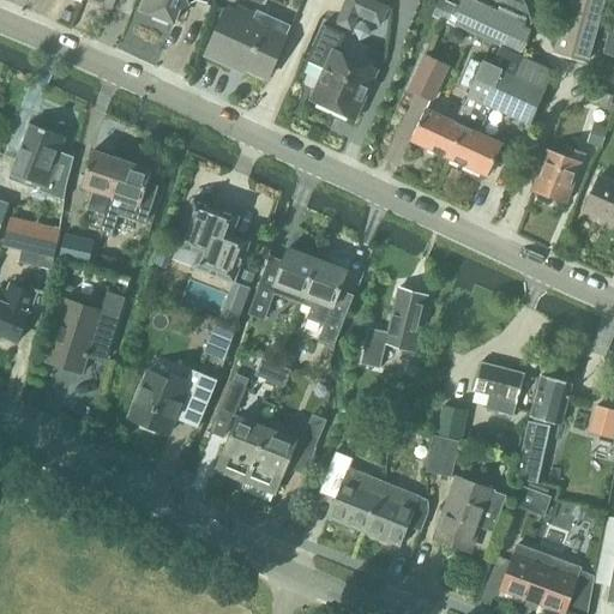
[(143,0),(139,11),(154,16),(152,19),(166,24),(167,20),(173,24),(179,8),(187,5),(186,2),(192,0),(193,0),(212,6),(214,0),(143,0)]
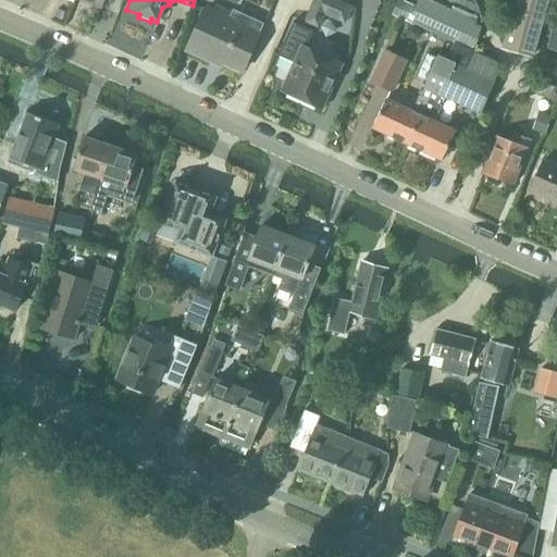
[(186,50),(210,60),(210,59),(240,72),(258,36),(229,21),(237,0),(213,0),(214,9),(212,13),(205,10),(186,50)]
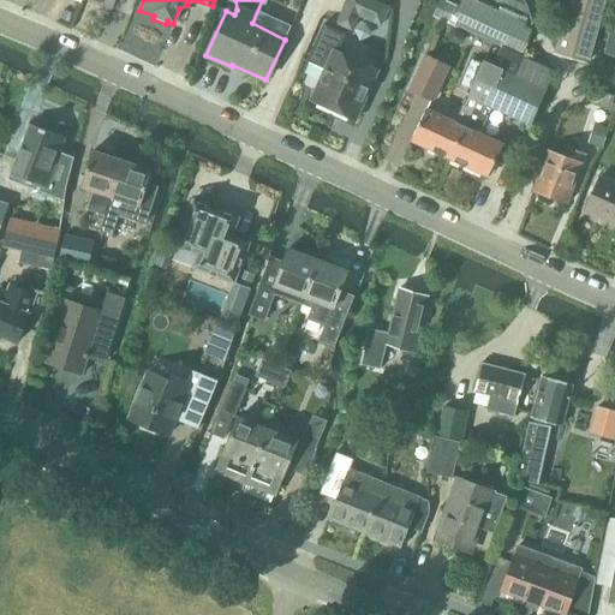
[(346,0),(336,24),(352,31),(365,0),(346,0)]
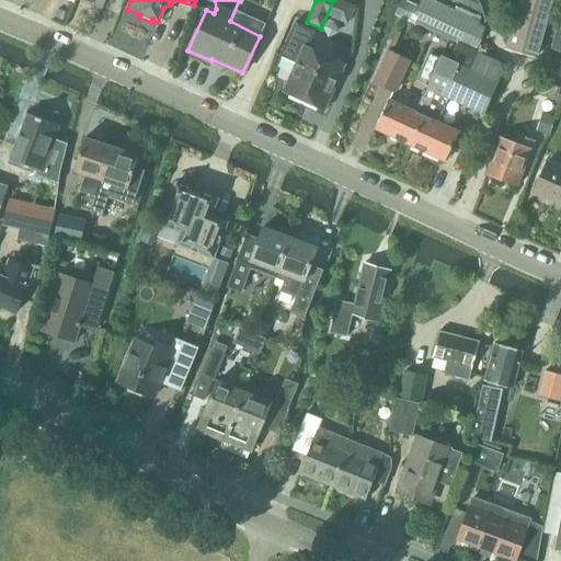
[(521,0),(507,47),(537,56),(542,33),(554,37),(552,45),(560,47),(560,14),(559,24),(546,21),(551,0),(521,0)]
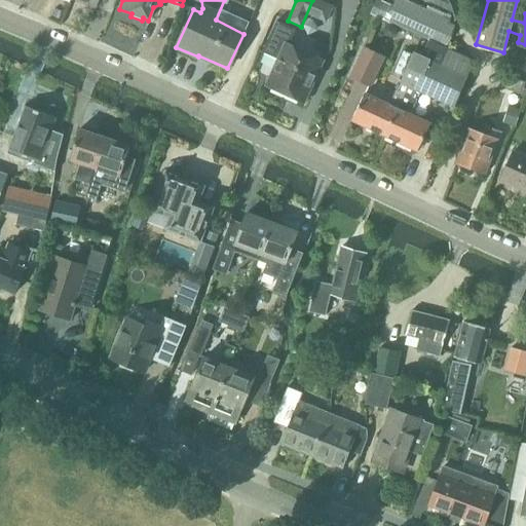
[(303,103),(322,63),(288,46),(295,31),(275,22),(261,53),(277,61),(266,85),(303,103)]
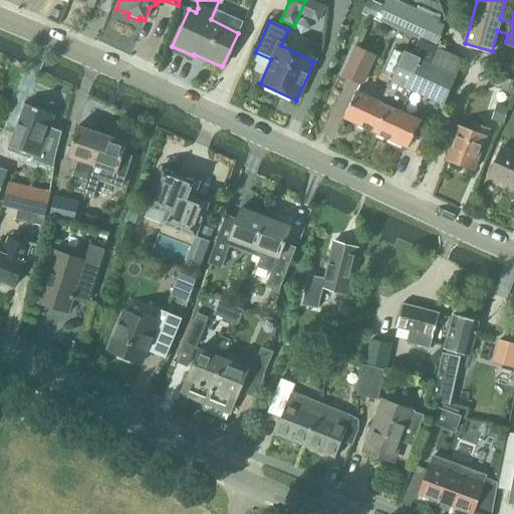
[(420,42),(413,55),(405,51),(396,71),(387,88),(394,91),(375,133),(407,147),(419,120),(396,109),(402,95),(406,96),(410,88),(442,103),(463,58),(420,42)]
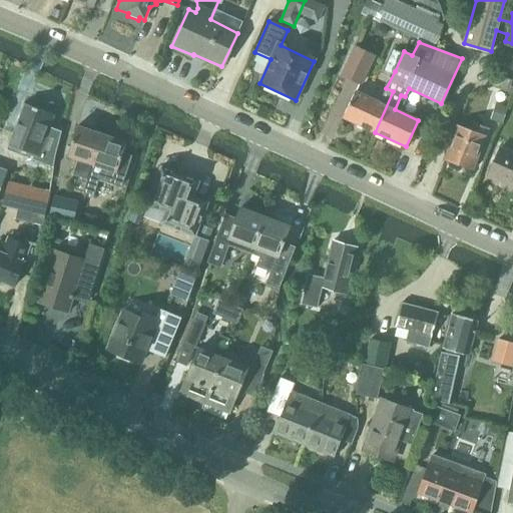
[(361,85),(373,55),(356,46),(343,76),(361,85)]
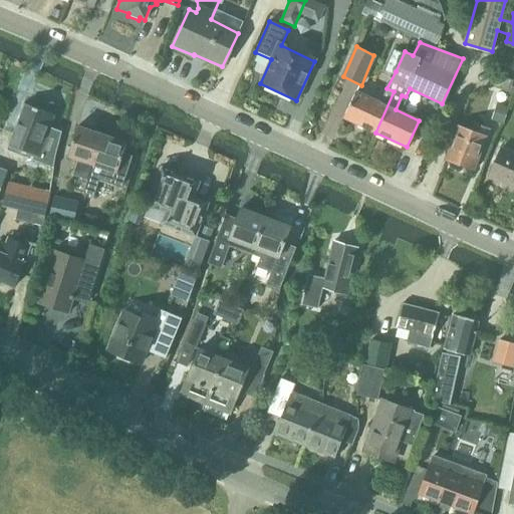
[(384,66),(396,71),(405,51),(394,46),(384,66)]
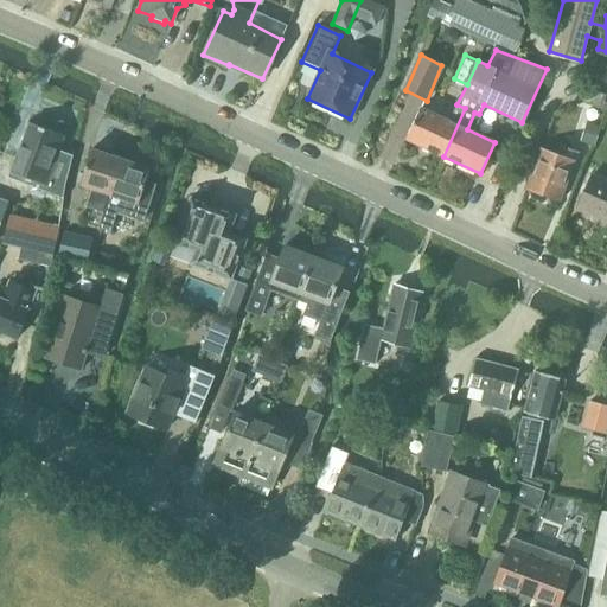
[(465,108),(457,104),(455,103),(448,121),(421,108),(406,139),(443,157),(465,108)]
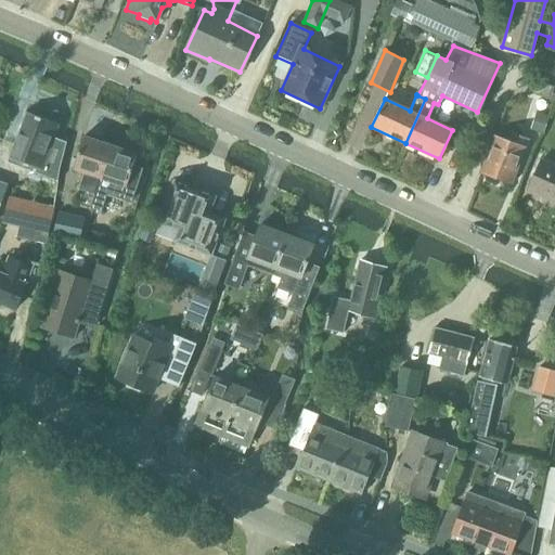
[(545,131),(552,113),(537,107),(530,125),(545,131)]
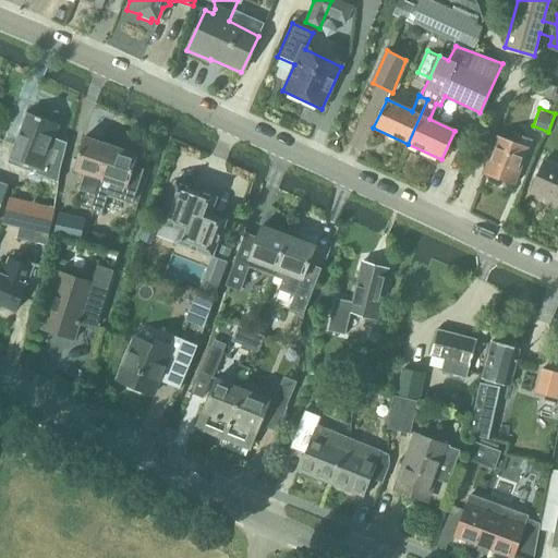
[(41,168),(58,126),(27,114),(11,157),(41,168)]
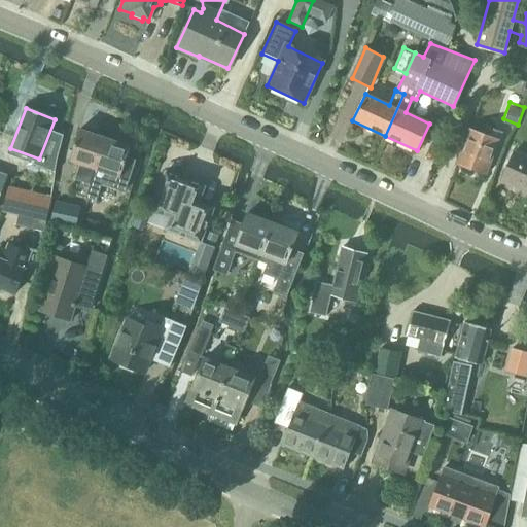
[(488,126),(484,135),(469,130),(457,164),(486,174),(501,131),(488,126)]
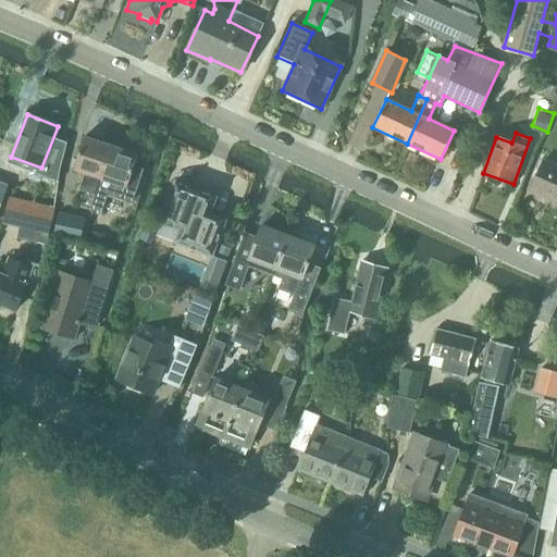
[(85,137),(73,171),(83,174),(77,190),(94,195),(89,208),(100,211),(106,195),(130,202),(140,170),(133,166),(136,155),(85,137)]
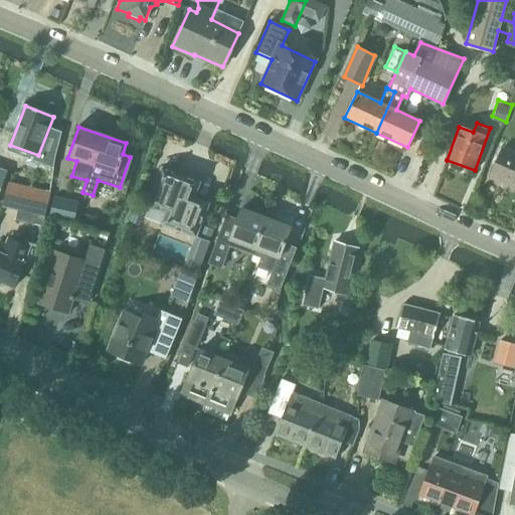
[(514,189),(514,154),(502,149),(488,177),(514,189)]
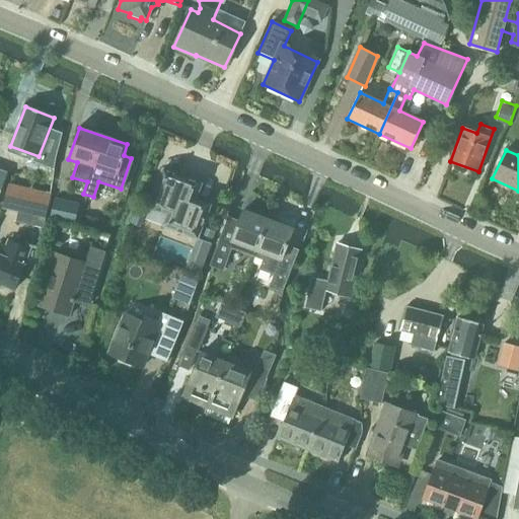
[(184,178),(183,177),(183,178),(178,176),(178,175),(177,175),(176,175),(163,170),(163,169),(161,169),(161,170),(161,171),(147,206),(146,208),(147,208),(148,209),(148,208),(166,215),(162,225),(161,225),(161,227),(162,227),(196,239),(209,207),(210,206),(208,205),(194,200),(200,186),(201,184),(199,183),(199,184),(184,178)]
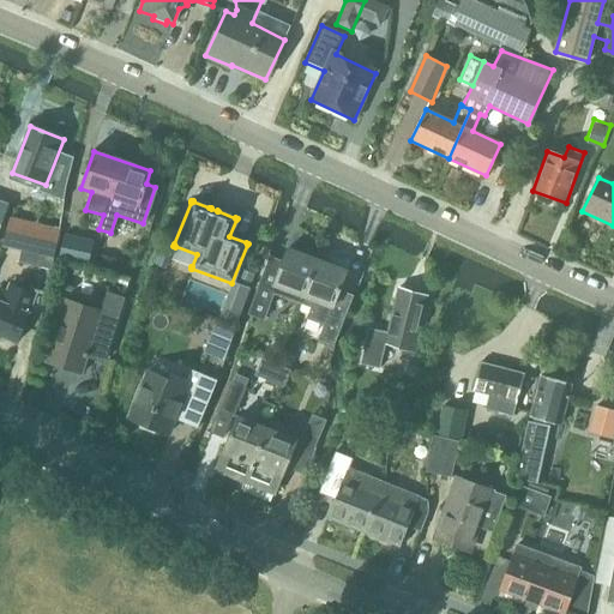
[(60,228),(7,217),(1,247),(54,259),(60,228)]
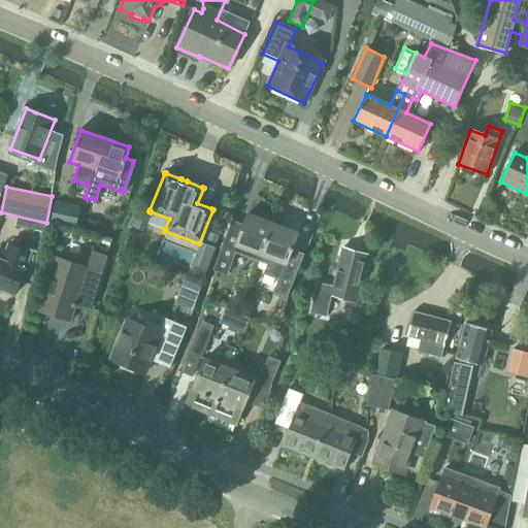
[(56,201),(51,224),(77,228),(81,205),(56,201)]
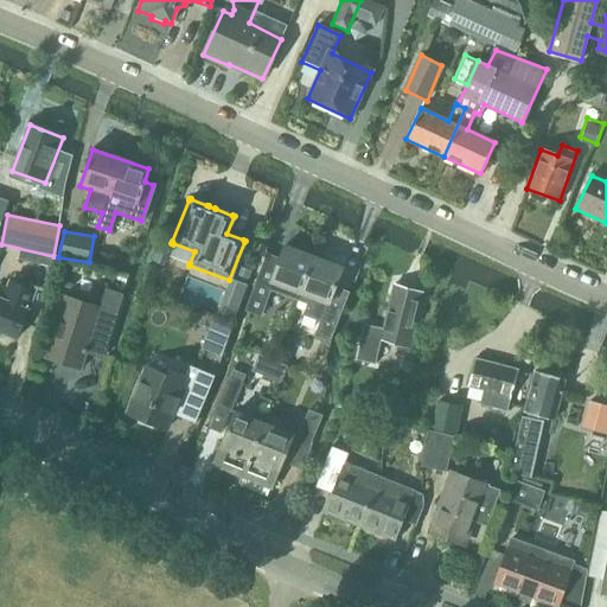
[(159,238),(151,261),(163,266),(172,243),(171,243),(159,238)]
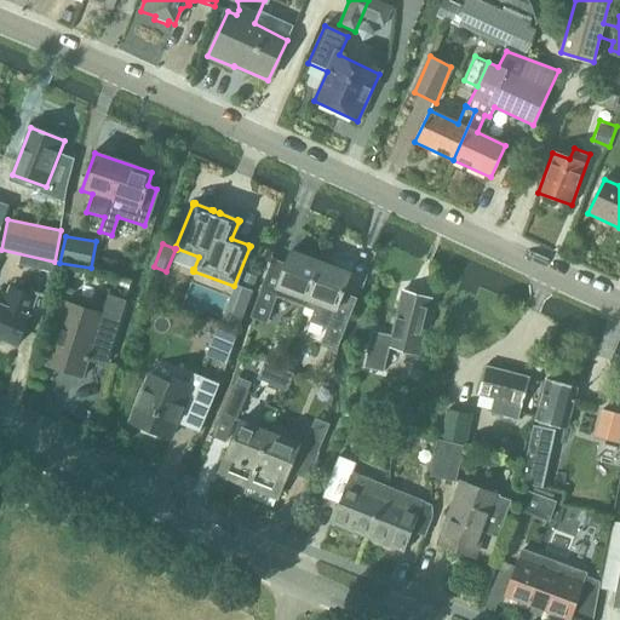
[(303,308),(320,265),(305,259),(306,257),(293,252),(292,254),(290,254),(286,264),(271,259),(251,317),(267,323),(276,297),(303,308)]
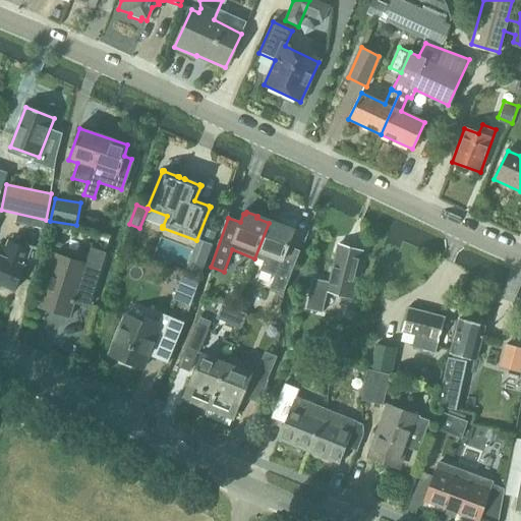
[(282,293),(298,252),(287,247),(293,232),(269,223),(254,258),(264,262),(259,271),(275,276),(271,288),(282,293)]
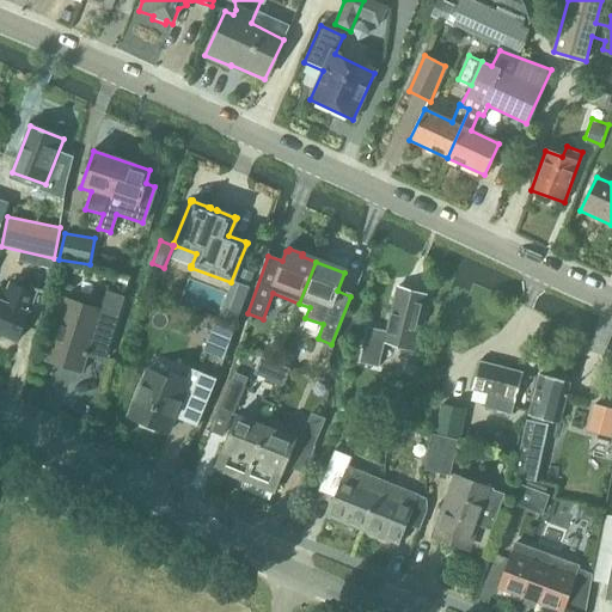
[(246,288),(231,282),(215,319),(232,326),(246,288)]
